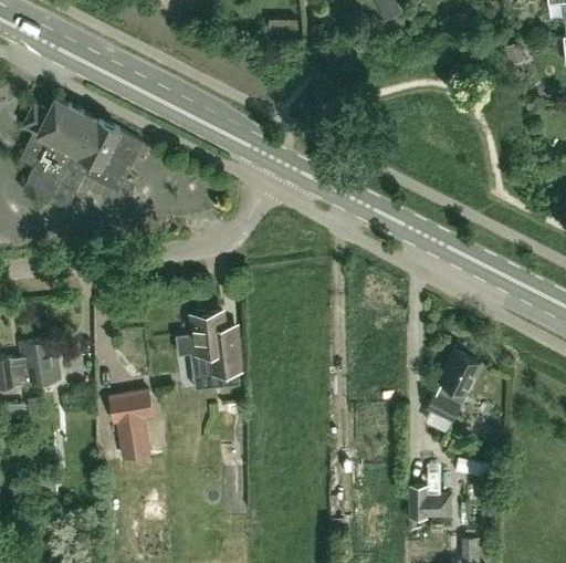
[(97,120),(55,97),(49,111),(33,103),(20,127),(33,133),(19,160),(33,167),(21,191),(48,205),(50,202),(66,210),(84,175),(118,193),(144,143),(119,129),(119,128),(98,117),(97,120)]
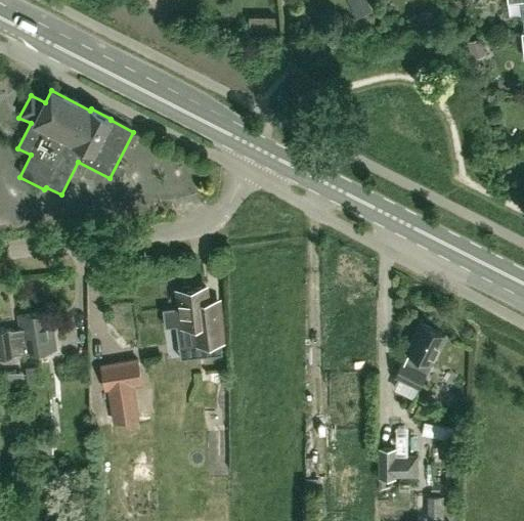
[(181,309),(164,311),(166,330),(177,329),(179,347),(198,345),(198,347),(224,343),(222,321),(221,321),(221,319),(219,302),(208,303),(206,289),(192,291),(189,288),(184,289),(182,292),(179,292),(181,309)]
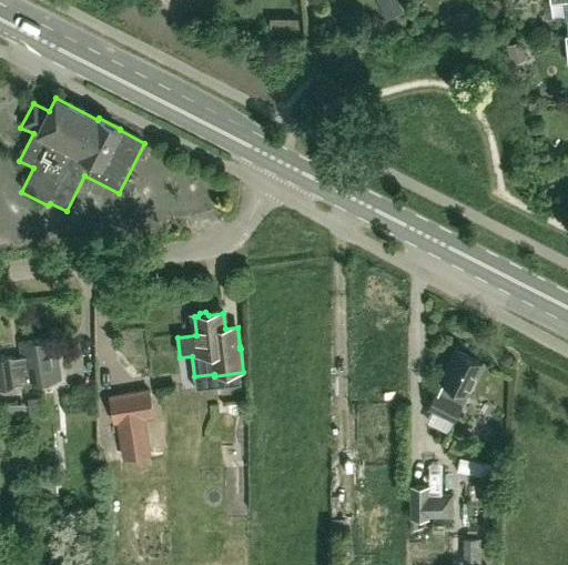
[(62,382),(54,339),(20,345),(22,359),(10,361),(10,360),(0,361),(0,391),(27,387),(62,382)]
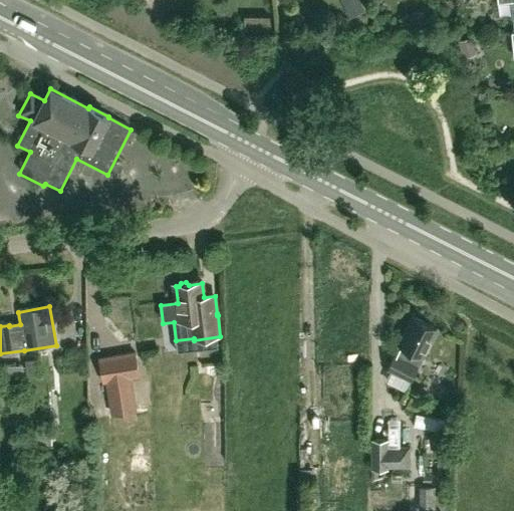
[(411,381),(437,329),(413,317),(399,346),(408,350),(404,359),(394,355),(387,369),(411,381)]
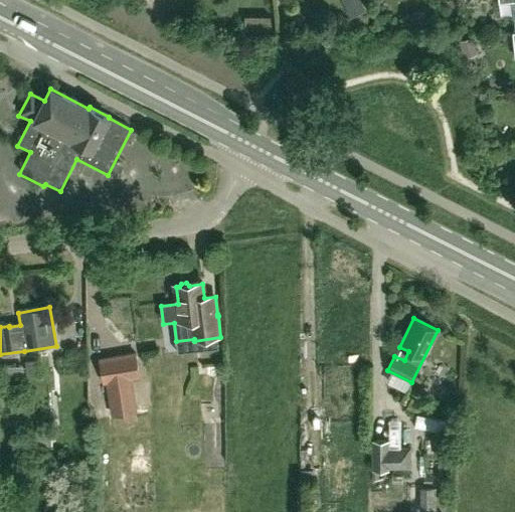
[(137,413),(131,382),(140,380),(136,354),(98,360),(103,386),(106,385),(111,417),(137,413)]
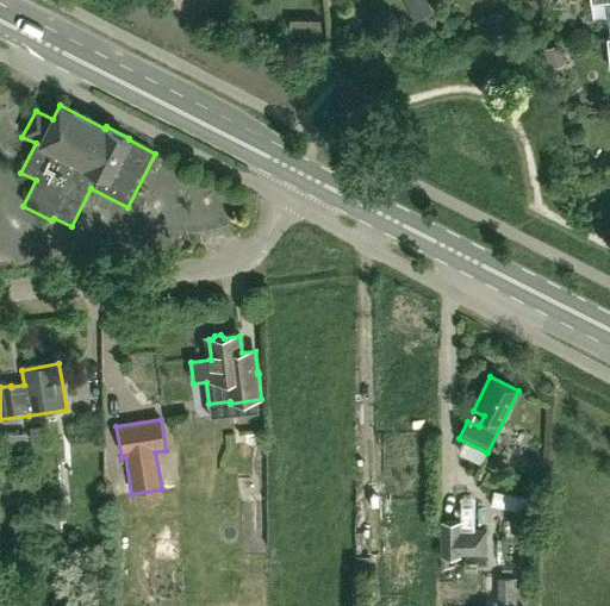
[(464,532),(464,524),(442,524),(442,557),(487,557),(487,532),(464,532)]
